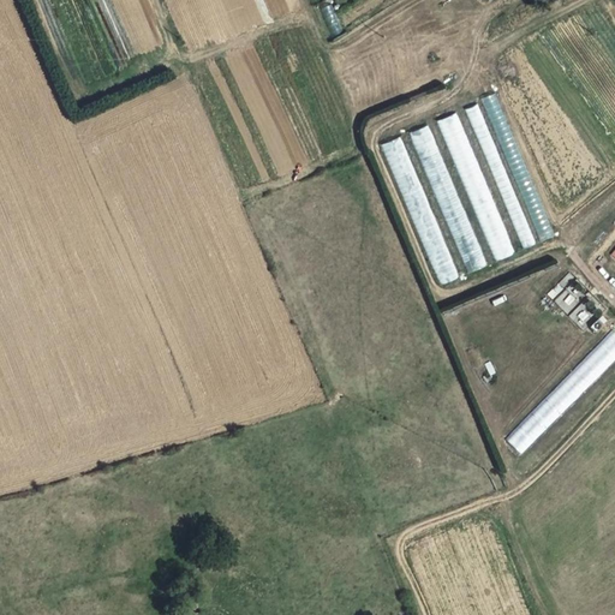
[(550,237),(496,91),(483,97),(537,242),(550,237)]
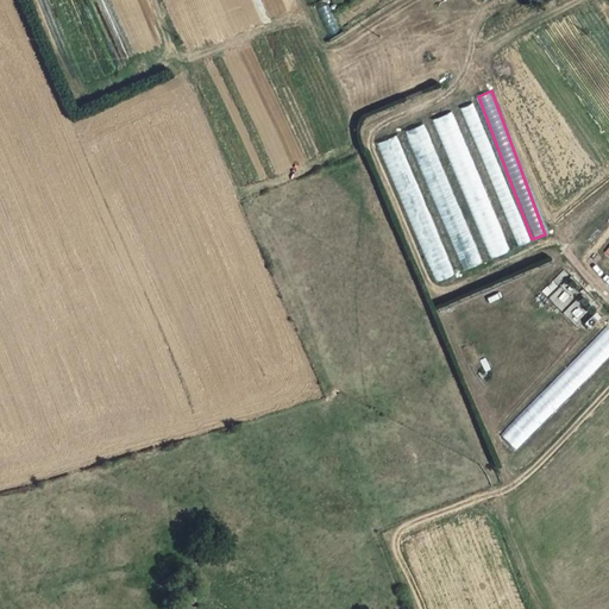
[(516,246),(528,242),(473,101),(462,106),(516,246)]
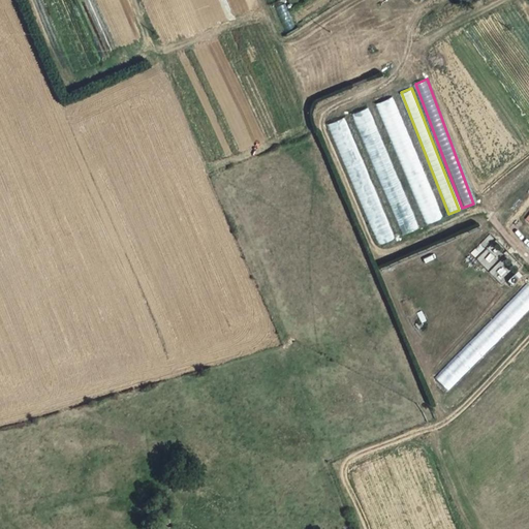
[(396,95),(378,101),(423,224),(440,218),(396,95)]
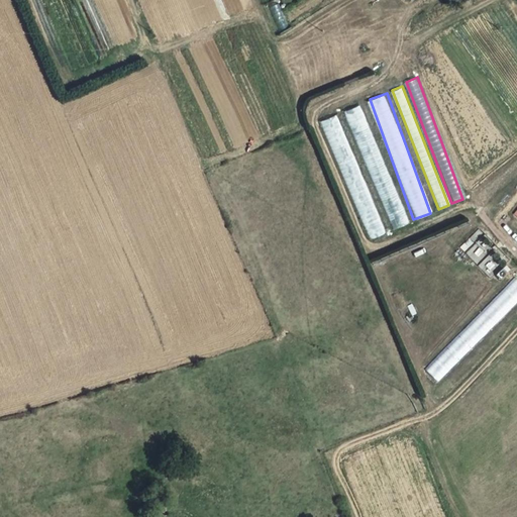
[(362,103),(344,110),(390,230),(407,223),(362,103)]
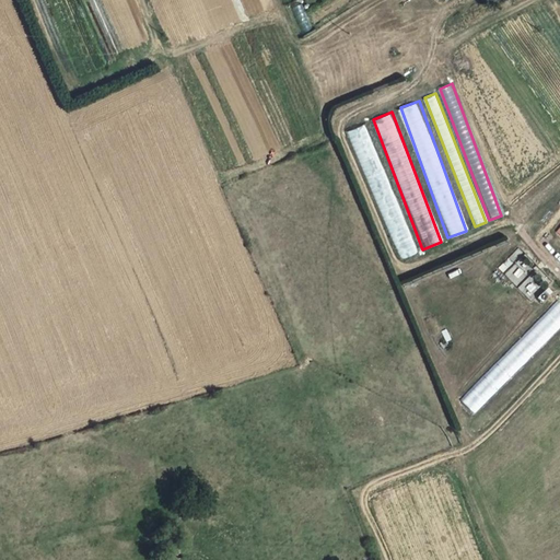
[(350,129),(397,259),(415,253),(368,123),(350,129)]
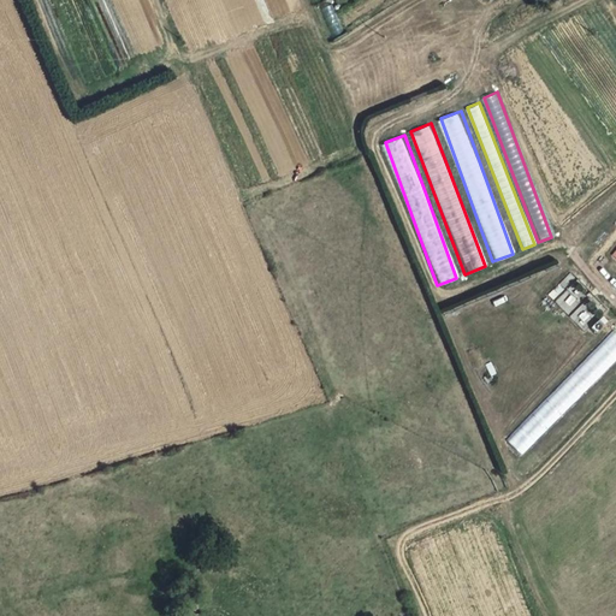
[(615,332),(614,331),(555,391),(569,406),(615,356),(615,332)]
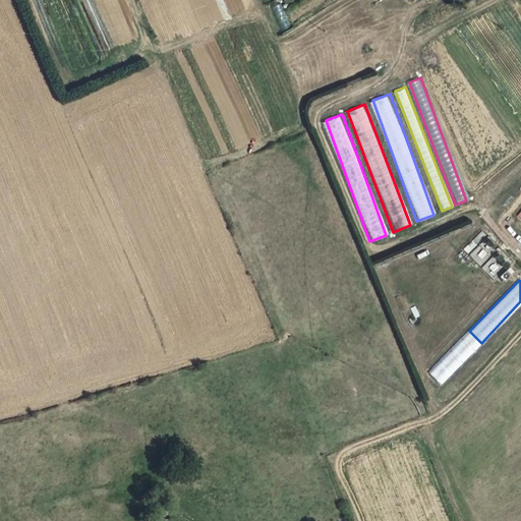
[(428,373),(440,383),(462,358),(451,348),(428,373)]
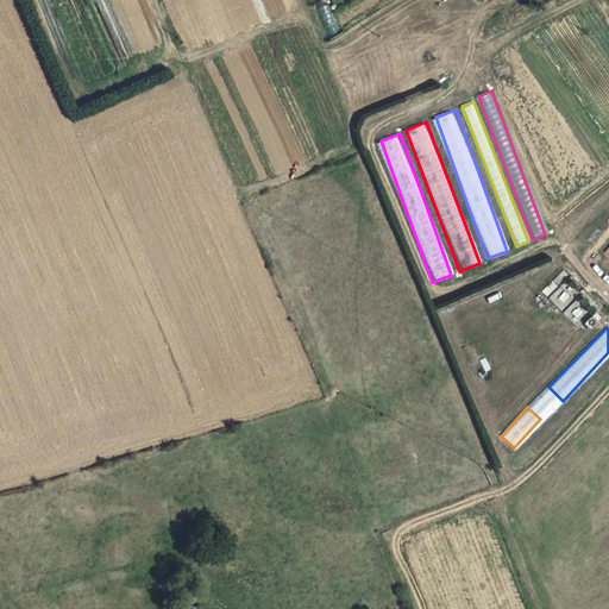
All buildings are outlined.
